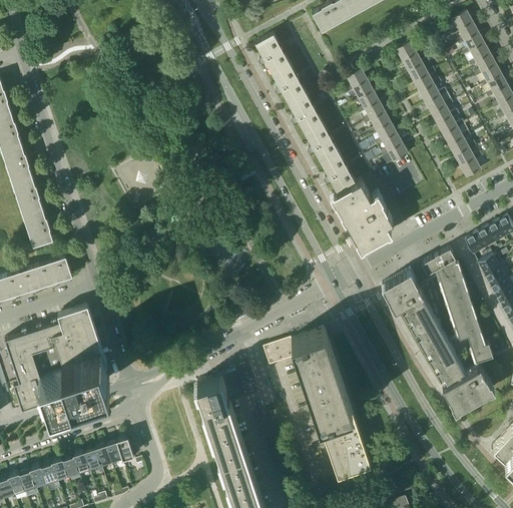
[(322,33),(351,16),(342,0),(337,0),(312,14),(322,33)]
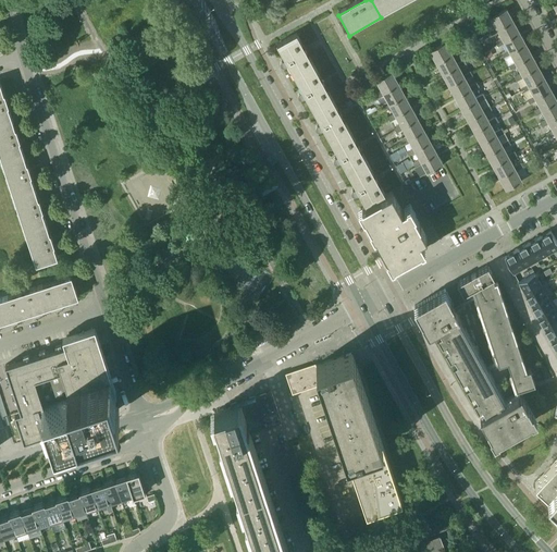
[(371,0),(381,17),(412,0),(371,0)]
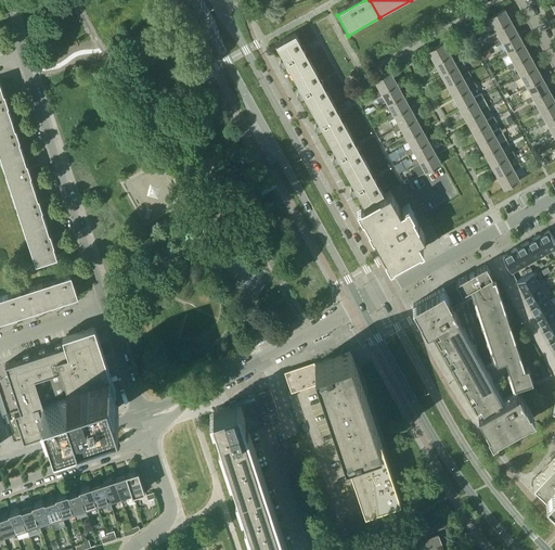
[(488,36),(489,37),(511,25),(504,13),(489,22),(494,32),(488,36)]
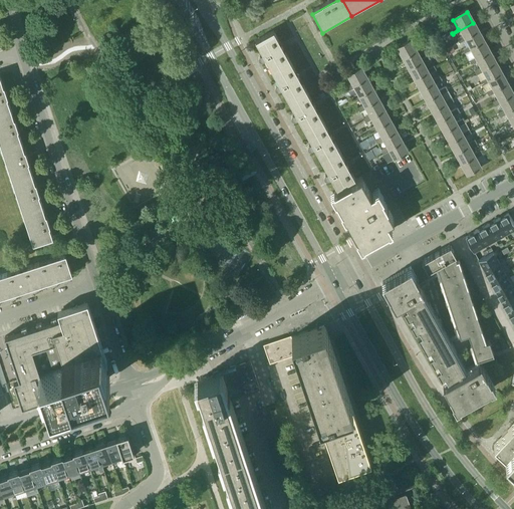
[(458,43),(459,45),(479,34),(473,23),(453,34),(454,37),(460,33),(464,40),(458,43)]
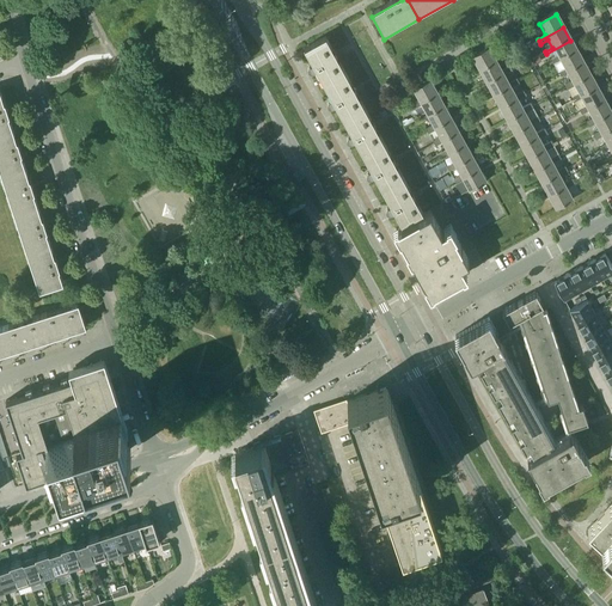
[(524,32),(515,37),(518,42),(526,38),(524,32)]
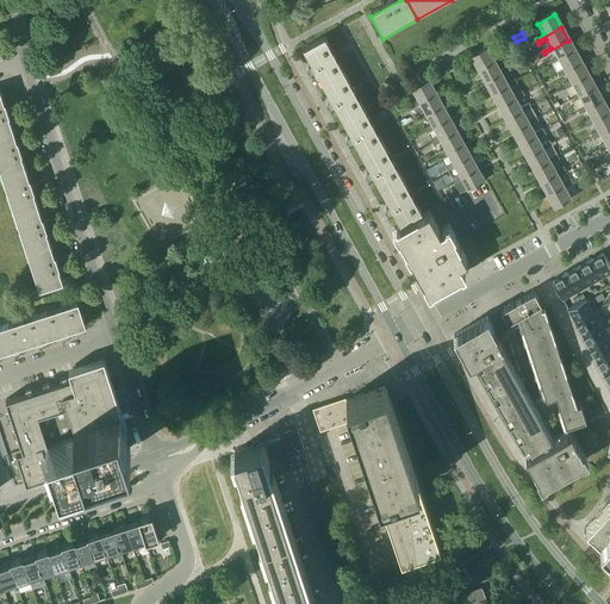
[(551,63),(551,66),(576,53),(568,41),(545,54),(546,56),(553,53),(558,60),(551,63)]
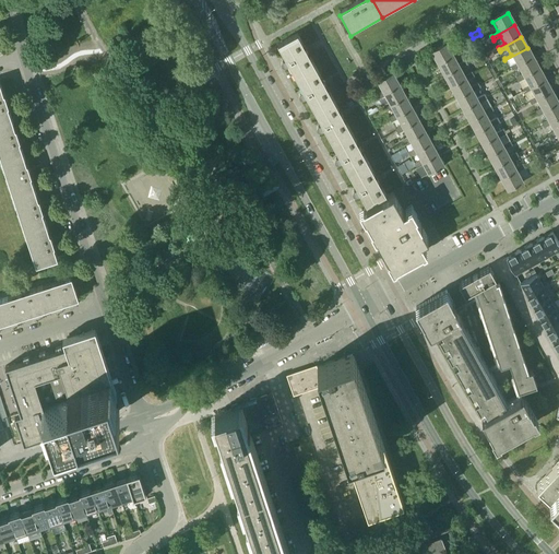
[(287,68),(295,82),(314,70),(307,56),(314,51),(312,48),(305,52),(297,38),(277,49),(285,62),(283,63),(286,69),(287,68)]
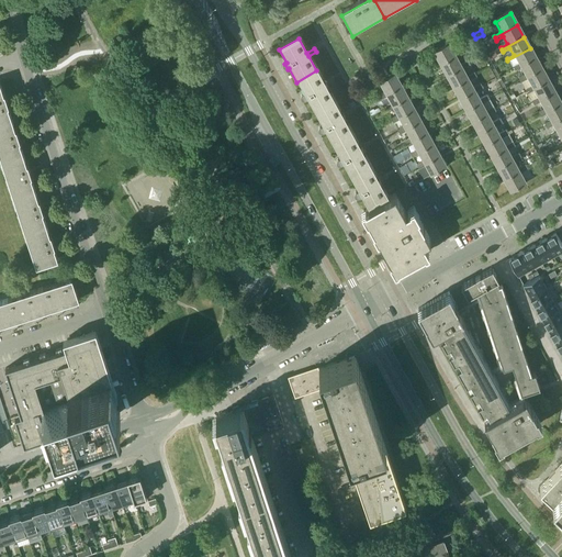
[(434,56),(440,68),(463,56),(461,53),(454,57),(449,47),(434,56)]
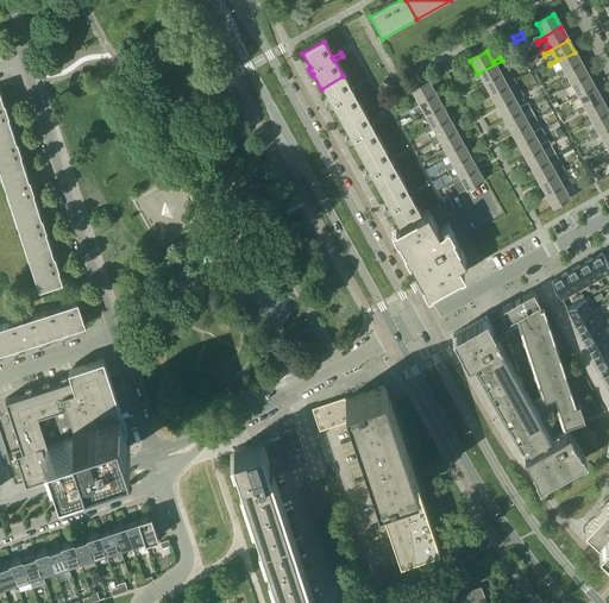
[(556,76),(557,79),(581,66),(575,52),(550,66),(552,69),(559,66),(564,73),(556,76)]
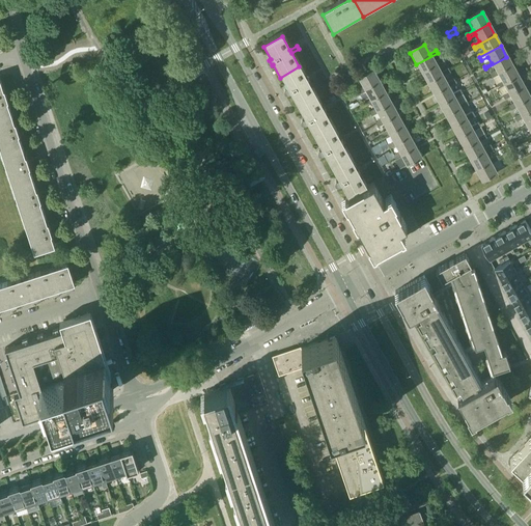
[(416,64),(422,75),(443,63),(443,62),(436,65),(431,58),(439,55),(438,53),(416,64)]
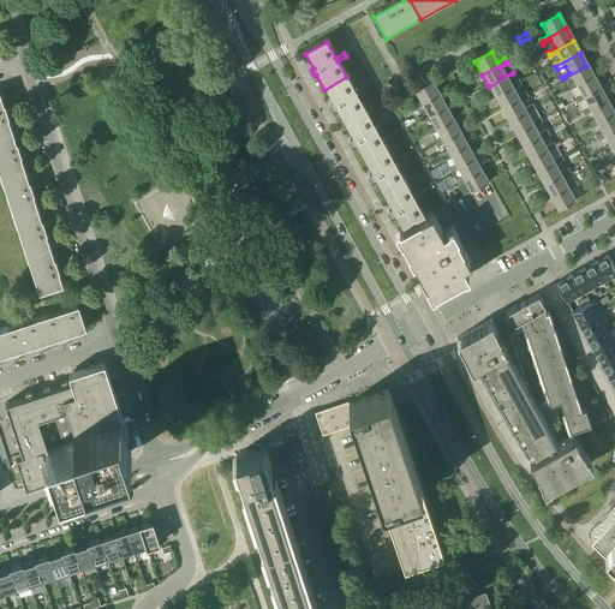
[(568,90),(569,91),(593,78),(586,66),(562,79),(565,82),(572,78),(575,85),(568,90)]
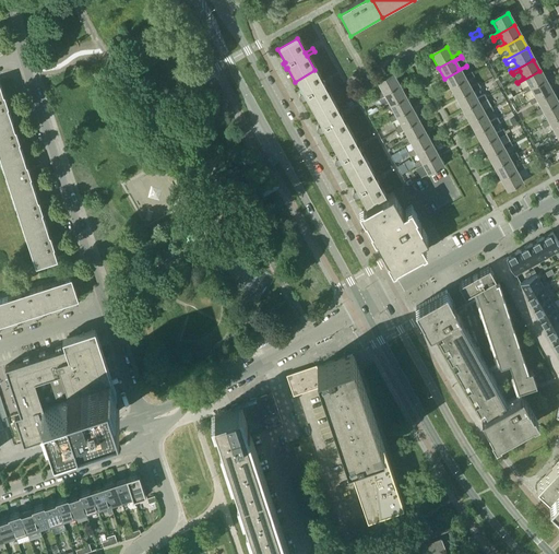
[(444,79),(451,91),(473,79),(472,77),(465,81),(461,73),(468,70),(466,67),(444,79)]
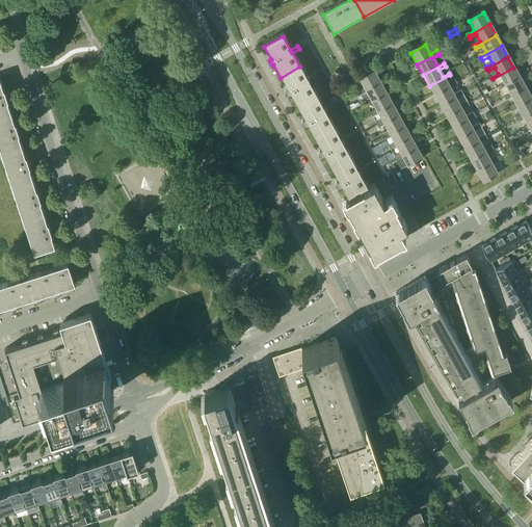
[(308,80),(299,67),(281,78),(288,90),(286,91),(289,97),(291,96),(298,108),(317,98),(309,83),(316,79),(315,76),(308,80)]
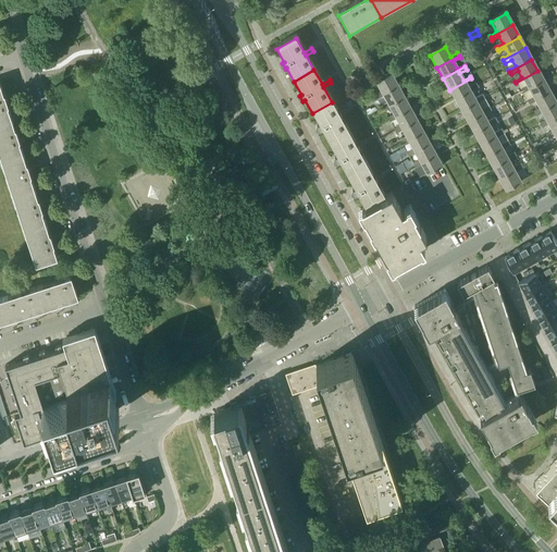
[(521,93),(522,95),(544,83),(537,71),(516,83),(517,86),(524,82),(528,89),(521,93)]
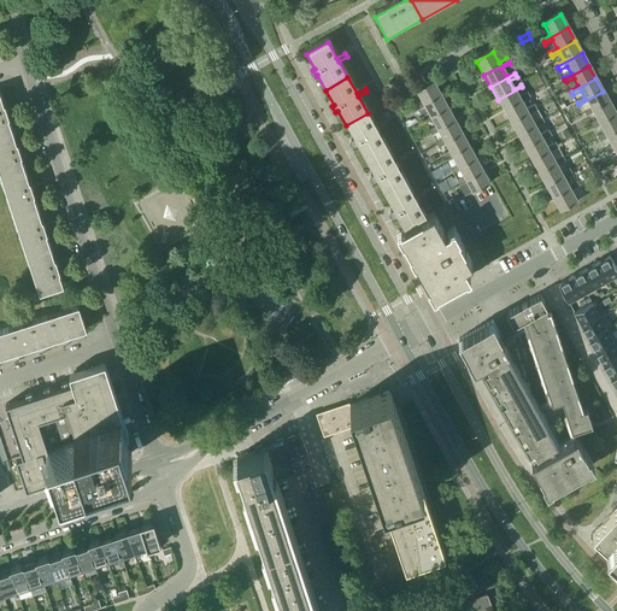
[(416,110),(417,112),(441,99),(434,86),(417,95),(423,105),(416,110)]
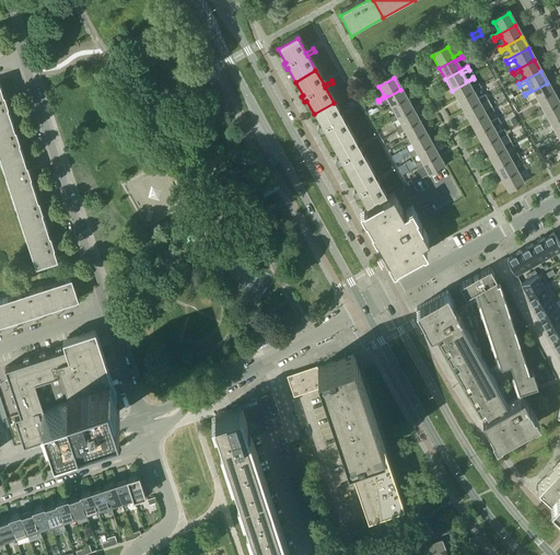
[(452,91),(457,102),(480,90),(479,89),(473,92),(468,84),(476,81),(474,79),(452,91)]
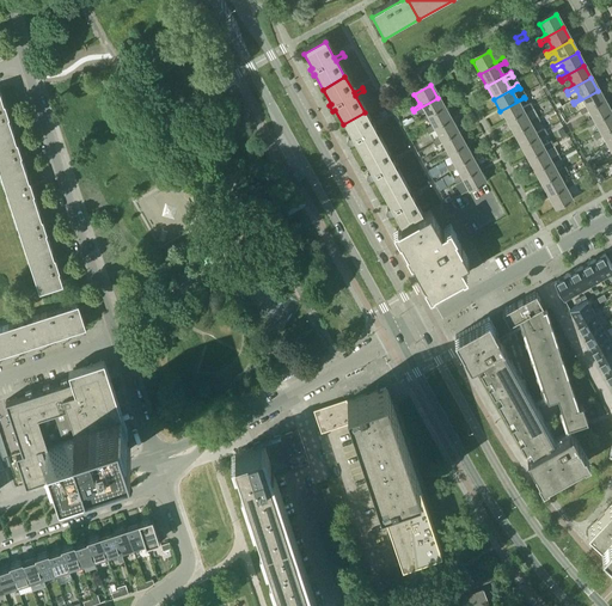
[(580,115),(581,116),(605,103),(598,91),(574,104),(575,106),(582,103),(587,110),(580,115)]
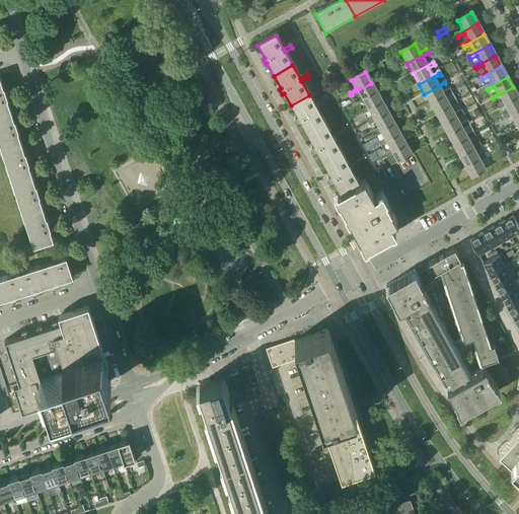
[(0,116),(10,114),(0,81),(0,116)]
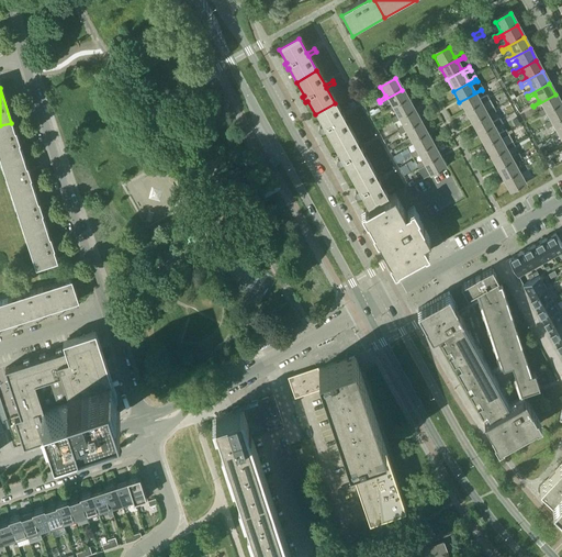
[(408,101),(402,90),(380,102),(381,104),(388,101),(392,108),(385,112),(386,113),(408,101)]
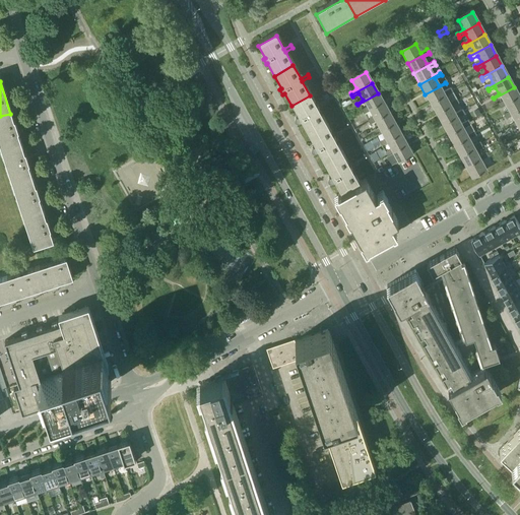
[(425,94),(431,106),(452,93),(451,92),(444,95),(441,89),(448,86),(446,83),(425,94)]
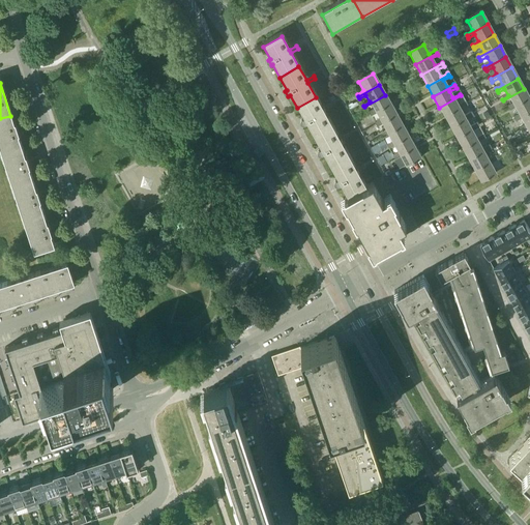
[(345,89),(336,93),(340,97),(347,93),(345,89)]
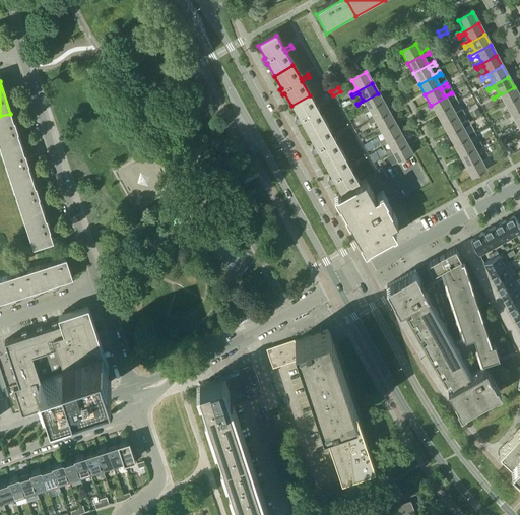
[(499,108),(499,110),(519,99),(514,87),(494,99),(495,102),(501,99),(505,105),(499,108)]
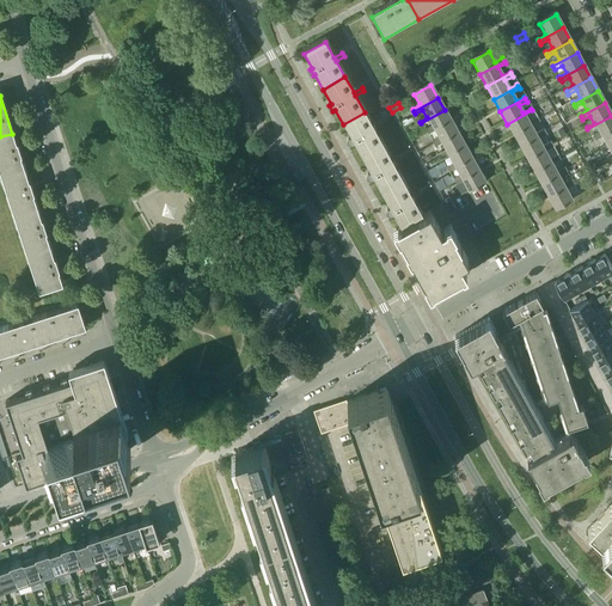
[(427,134),(427,136),(452,122),(445,110),(421,123),(422,127),(429,123),(434,129),(427,134)]
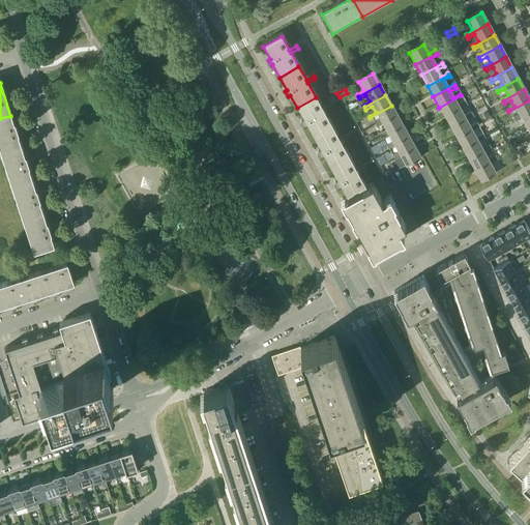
[(439,108),(445,118),(467,107),(466,106),(459,109),(455,101),(462,98),(461,95),(439,108)]
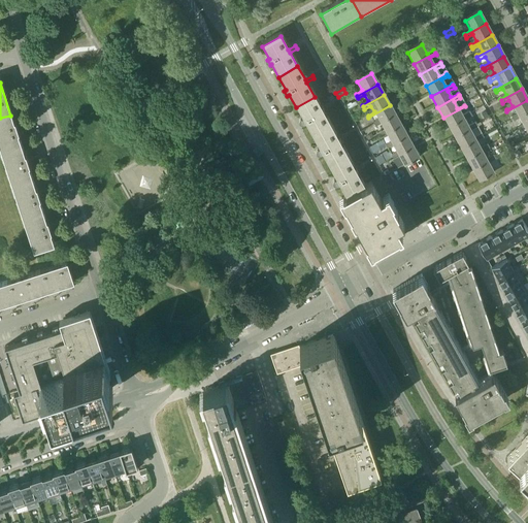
[(306,125),(314,138),(332,127),(324,113),(331,109),(329,106),(322,110),(315,97),(296,107),(303,120),(300,121),(303,126),(306,125)]
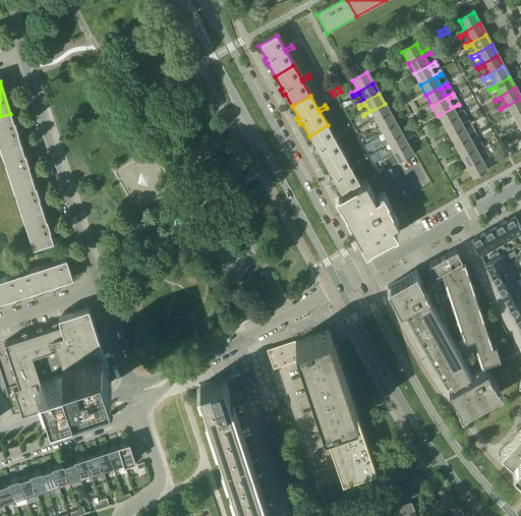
[(505,119),(506,120),(520,111),(520,99),(500,110),(502,112),(508,109),(511,115),(505,119)]
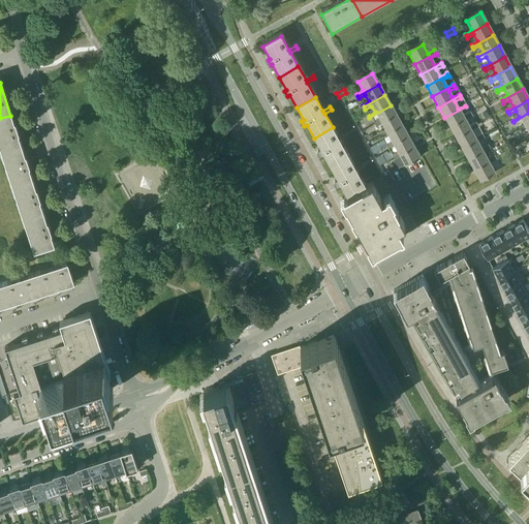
[(396,117),(391,105),(369,118),(371,120),(377,117),(380,123),(374,126),(375,128),(396,117)]
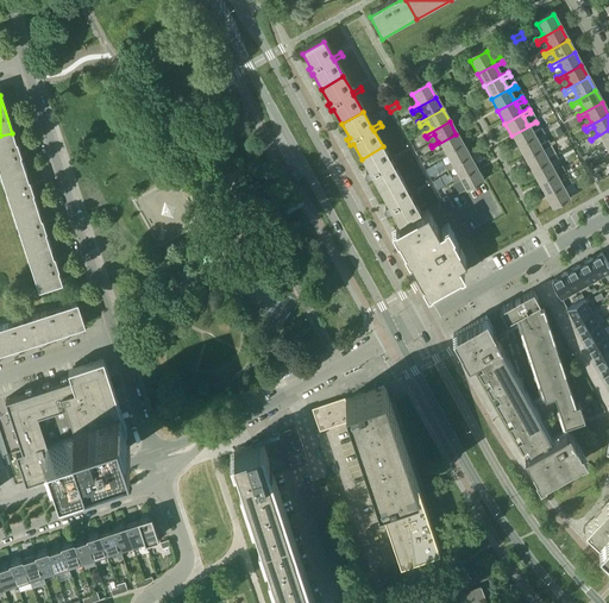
[(512,136),(519,149),(542,134),(541,133),(534,137),(529,130),(538,125),(537,123),(512,136)]
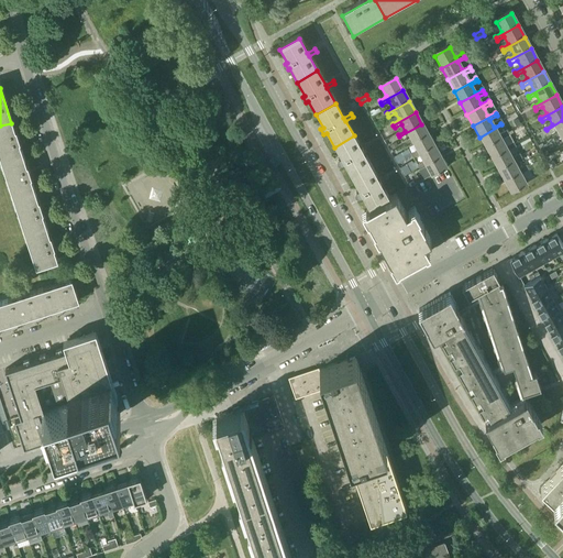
[(552,140),(553,142),(562,135),(562,120),(547,130),(549,133),(555,129),(559,137),(552,140)]
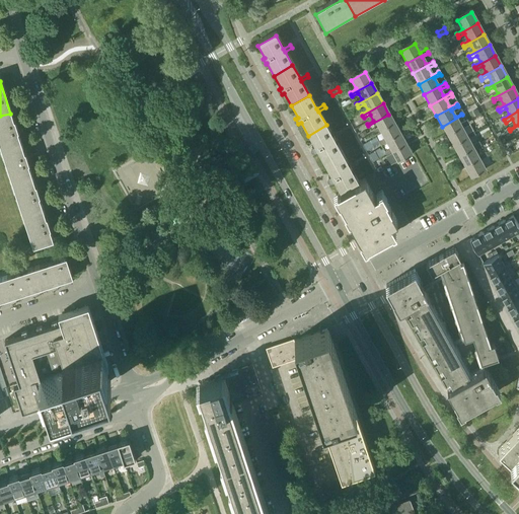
[(21,146),(10,114),(0,116),(0,148),(1,152),(21,146)]
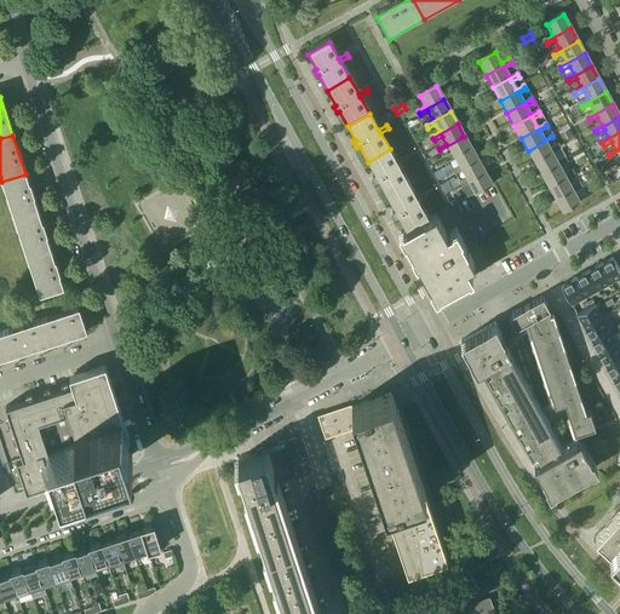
[(446,161),(447,162),(471,149),(464,137),(440,150),(442,154),(449,149),(453,158),(446,161)]
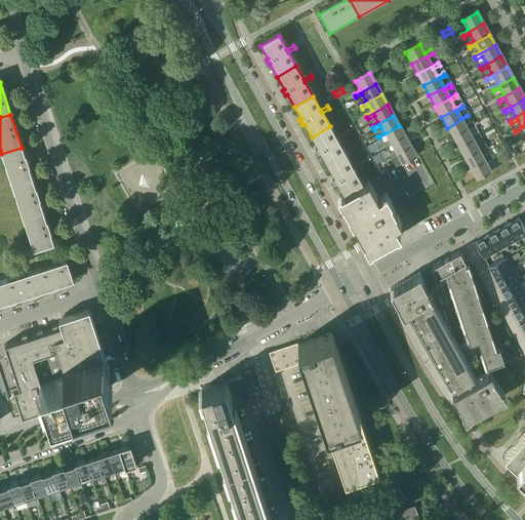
[(447,128),(453,138),(474,127),(473,126),(467,129),(462,122),(470,119),(468,116),(447,128)]
